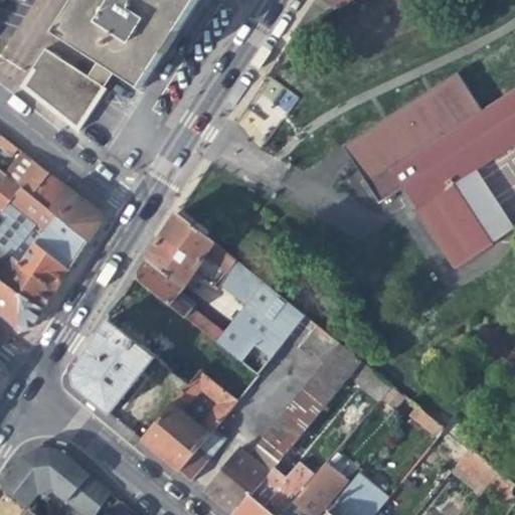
[(77,0),(56,32),(98,58),(87,76),(45,50),(22,87),(79,132),(93,111),(107,89),(105,88),(116,70),(143,88),(198,0),(77,0)]
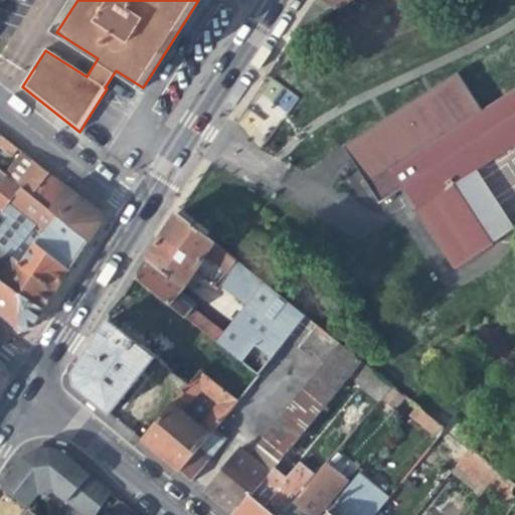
[(316,0),(297,30),(302,32),(353,0),(316,0)]
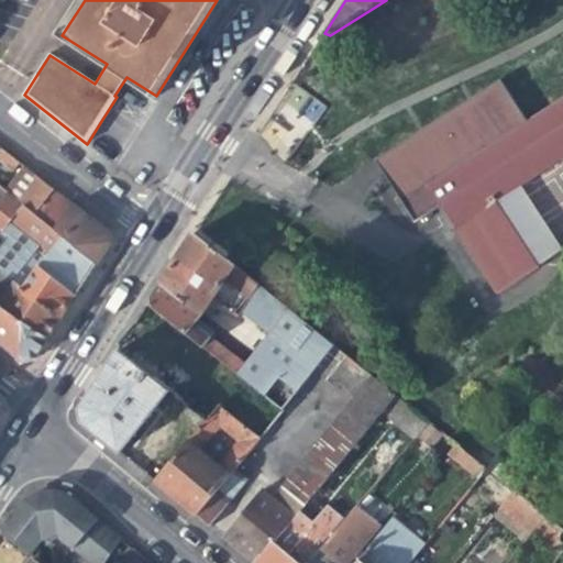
[(429,184),(525,123),(495,80),(371,158),(410,219),(441,202),(429,184)]
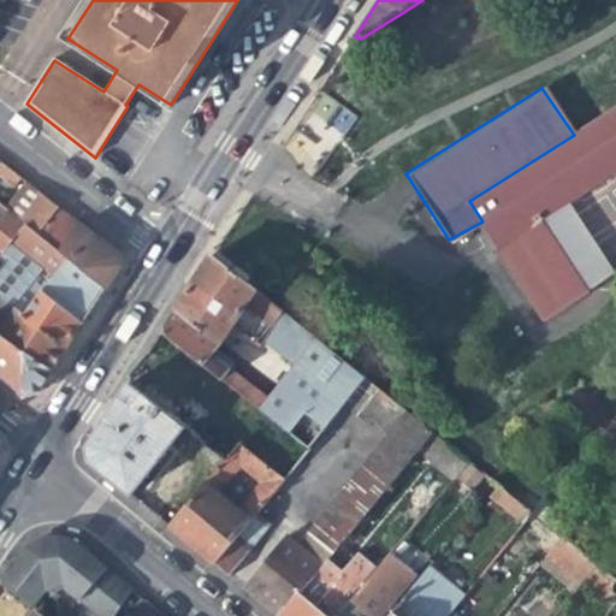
[(469,201),(483,221),(489,219),(502,240),(496,243),(545,323),(591,294),(545,220),(615,175),(615,107),(574,135),(469,201)]
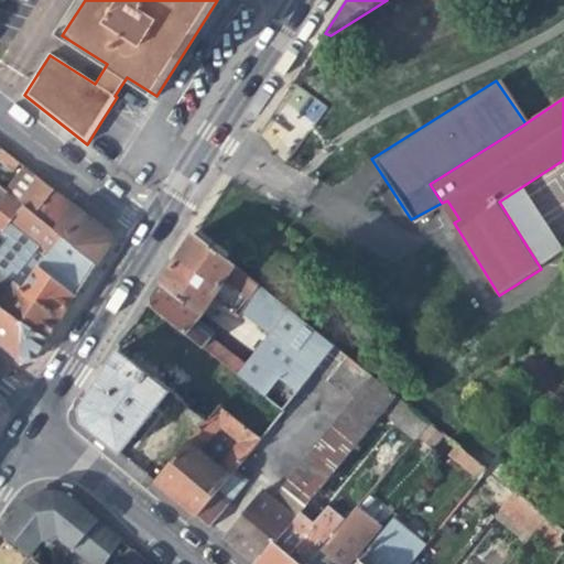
[(0,151),(0,161),(18,176),(25,167),(1,150),(0,151)]
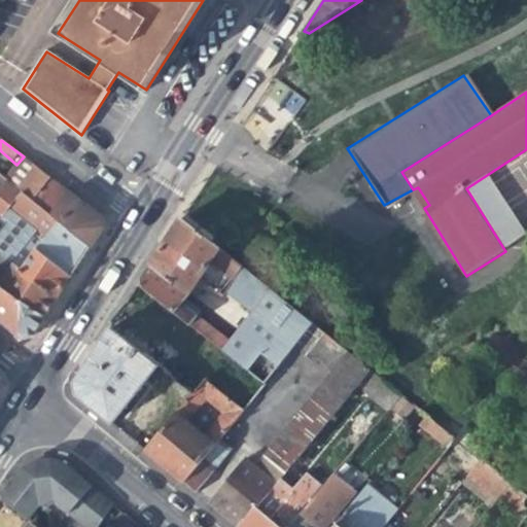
[(6,179),(7,180),(90,247),(96,238),(101,231),(103,227),(102,219),(24,156),(16,165),(6,179)]
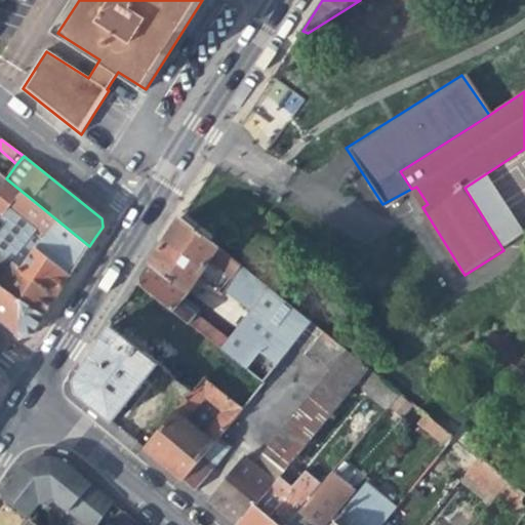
[(0,252),(56,297),(62,289),(76,268),(89,246),(7,179),(0,188),(0,252)]
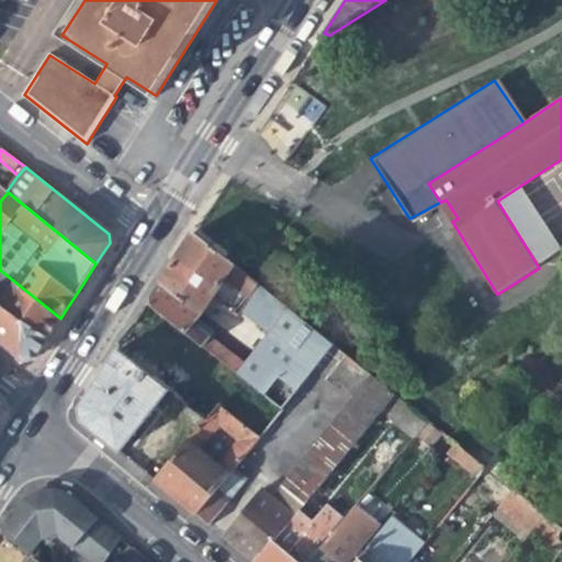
[(447,213),(452,222),(458,218),(446,200),(440,202),(447,213)]
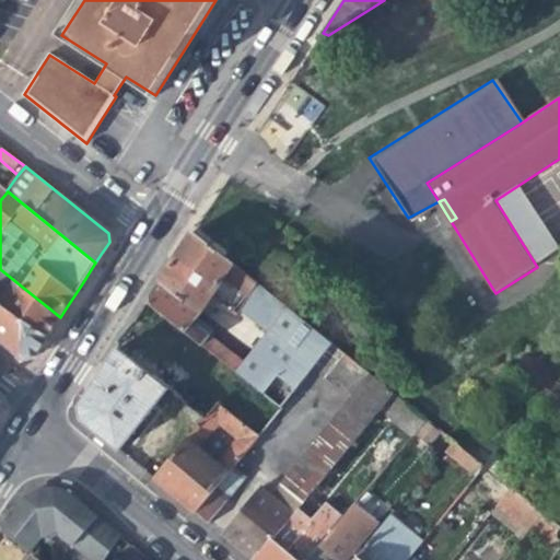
[(203,241),(194,233),(172,266),(161,282),(154,293),(148,303),(186,334),(238,376),(281,410),(313,370),(333,345),(219,253),(203,241)]
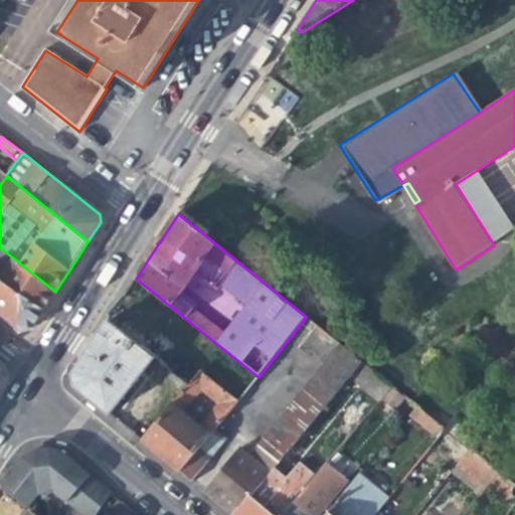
[(0,263),(5,267),(0,273),(0,278),(44,309),(49,300),(55,292),(0,247),(0,263)]
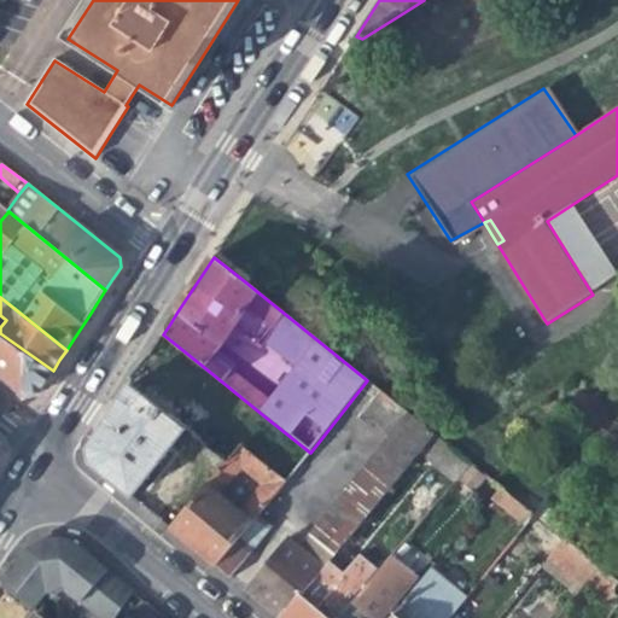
[(0,375),(23,395),(39,392),(44,385),(53,371),(0,333),(0,375)]
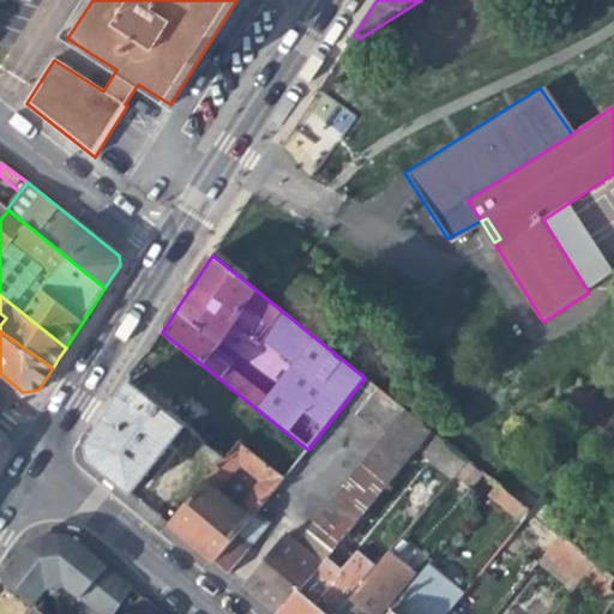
[(192,381),(204,366),(162,332),(151,348),(144,360),(130,381),(185,427),(223,458),(238,440),(284,479),(308,450),(262,413),(244,433),(238,431),(234,435),(211,416),(198,414),(179,398),(192,381)]
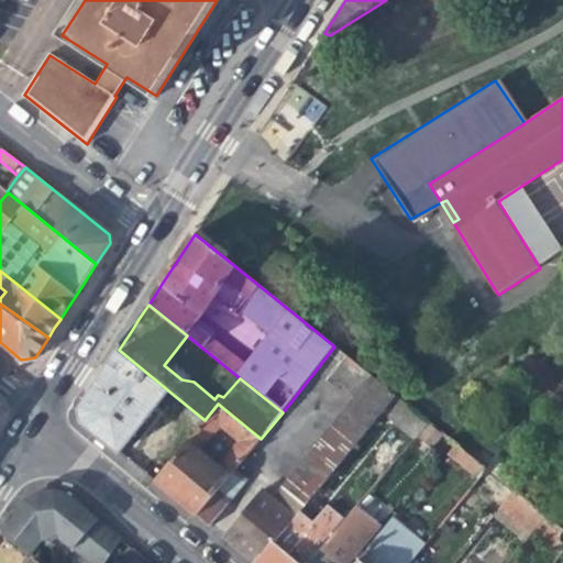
[(264,488),(222,538),(232,545),(253,562),(256,562),(287,528),(297,517),(382,414),(396,396),(334,346),(315,372),(353,397),(273,495),(264,488)]
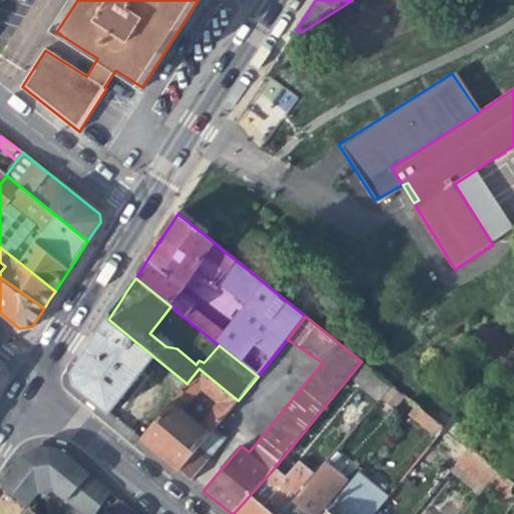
[(108,413),(155,357),(108,319),(98,334),(83,358),(75,370),(76,387),(108,413)]
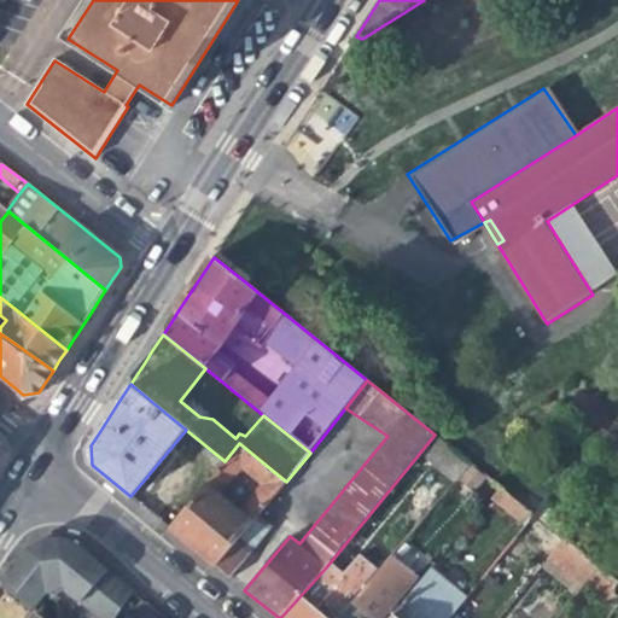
[(472,464),(435,435),(419,454),(455,483),(472,464)]
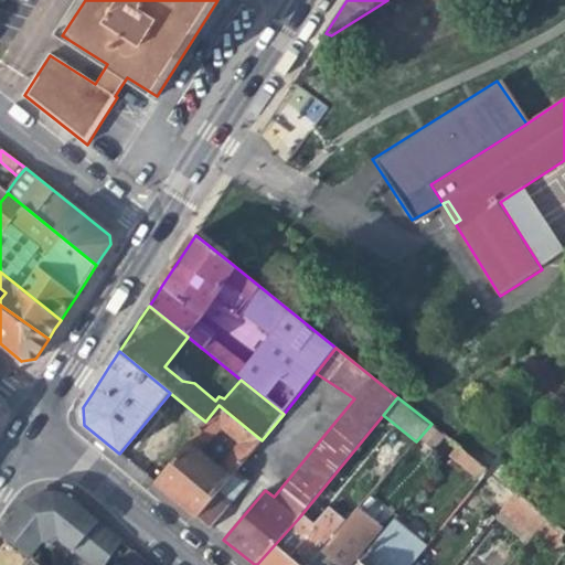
[(236,471),(238,469),(262,440),(219,405),(205,422),(155,482),(178,502),(196,518),(236,471)]
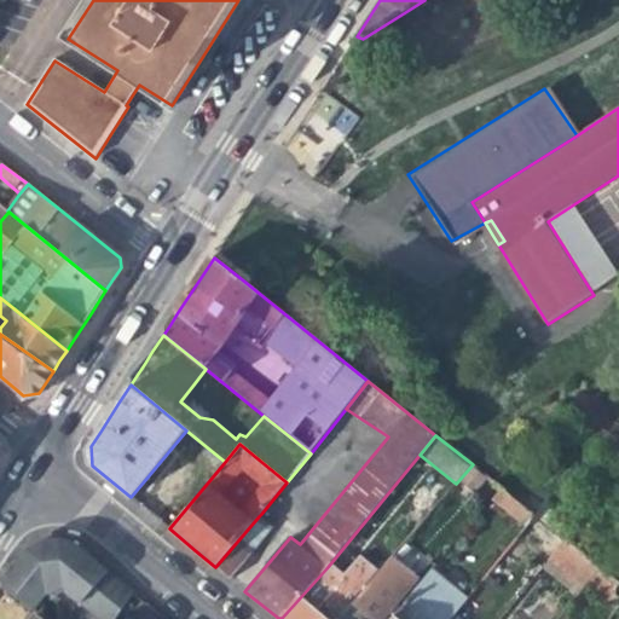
[(453,487),(422,524),(434,534),(466,497),(453,487)]
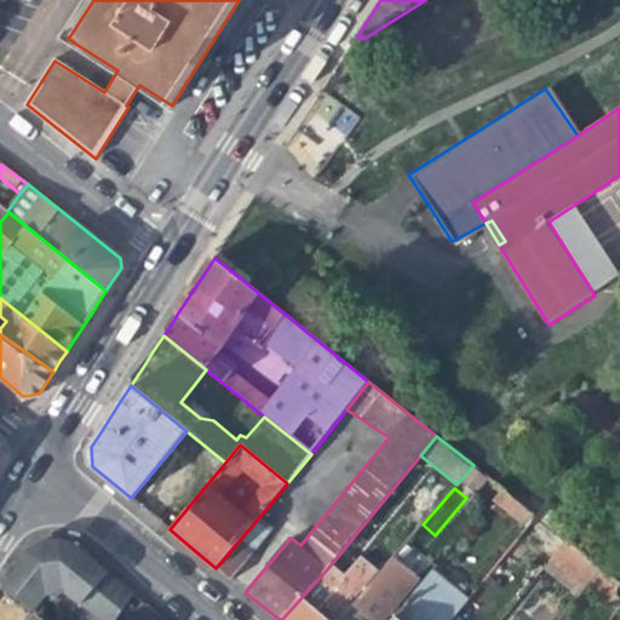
[(493,500),(528,528),(538,517),(504,489),(493,500)]
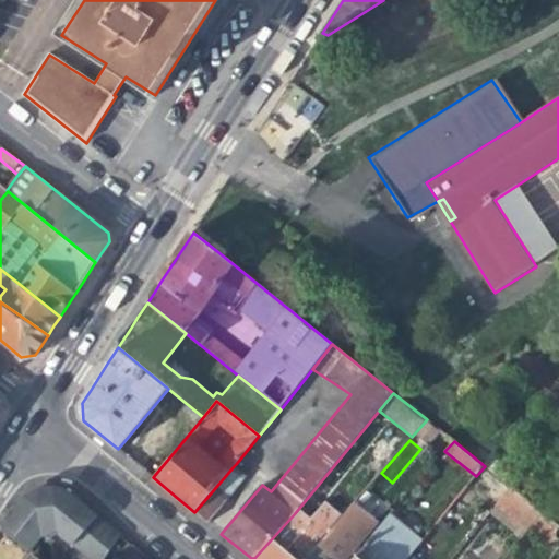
[(247,477),(234,466),(194,512),(207,523),(247,477)]
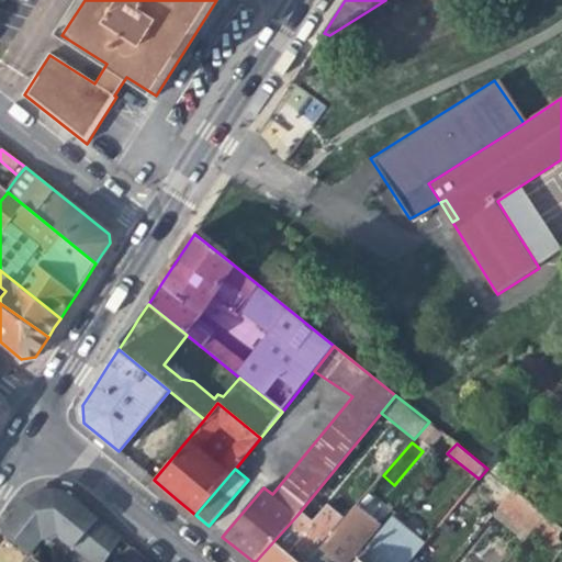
[(495,506),(498,509),(515,490),(487,469),(479,479),(471,487),(495,506)]
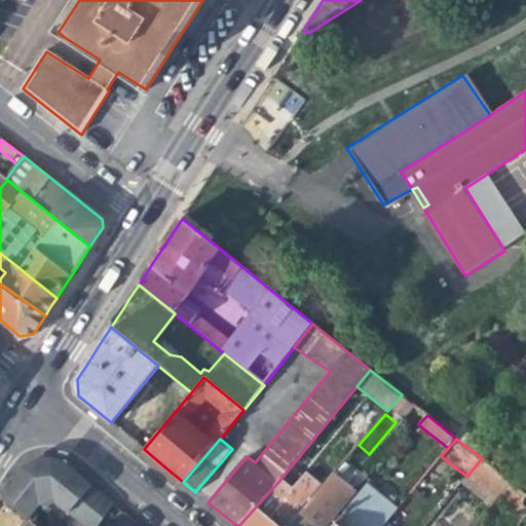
[(511,482),(482,458),(466,477),(496,499),(511,482)]
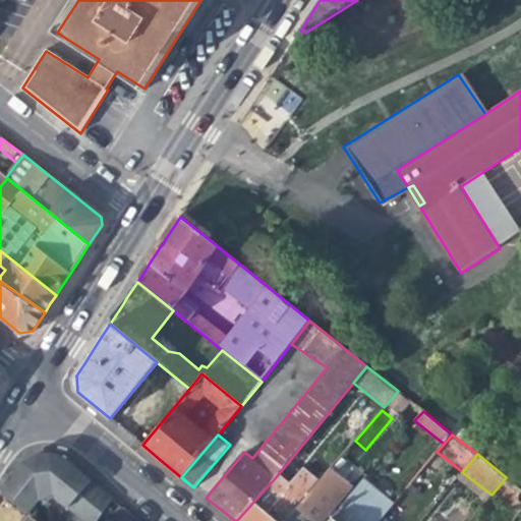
[(1,494),(29,514),(39,502),(54,500),(79,520),(100,520),(114,500),(82,474),(64,459),(58,456),(54,455),(45,455),(37,457),(30,461),(20,470),(11,478),(8,482),(1,494)]
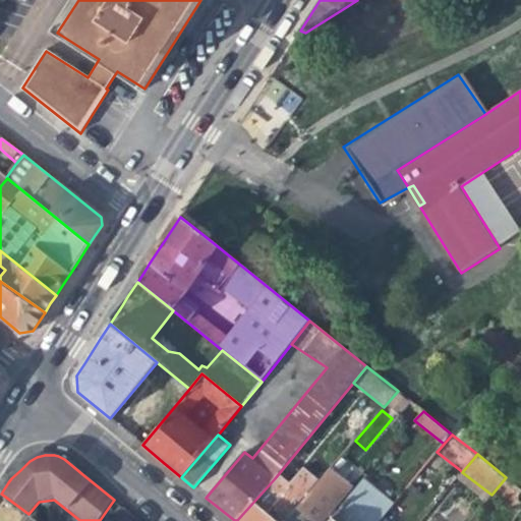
[(301,502),(297,508),(311,520),(320,520),(351,485),(331,468),(301,502)]
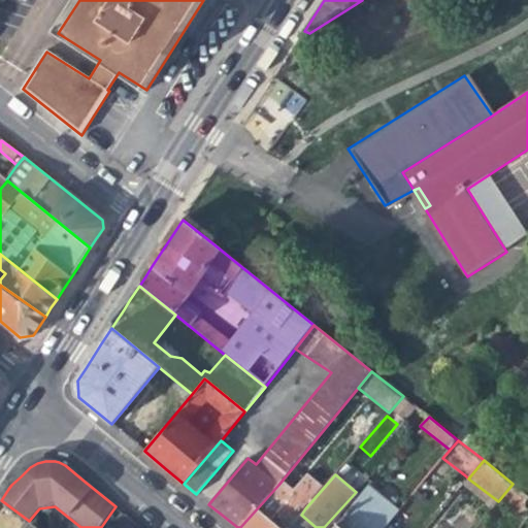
[(492,509),(498,501),(468,479),(462,486),(492,509)]
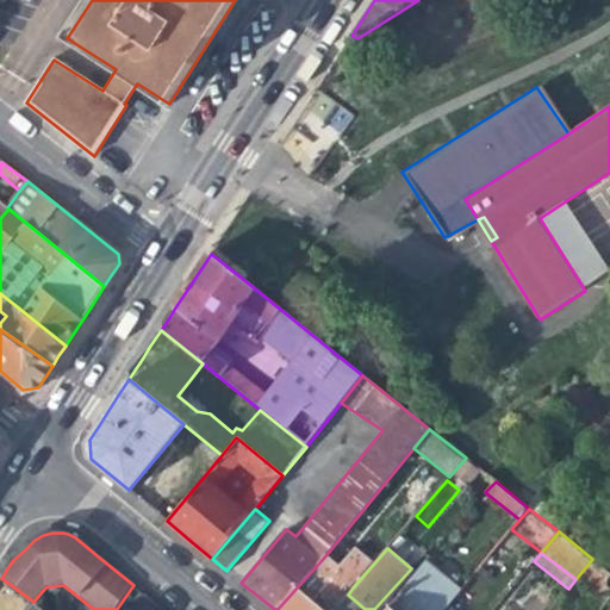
[(609,573),(592,559),(576,579),(607,603),(609,598),(609,573)]
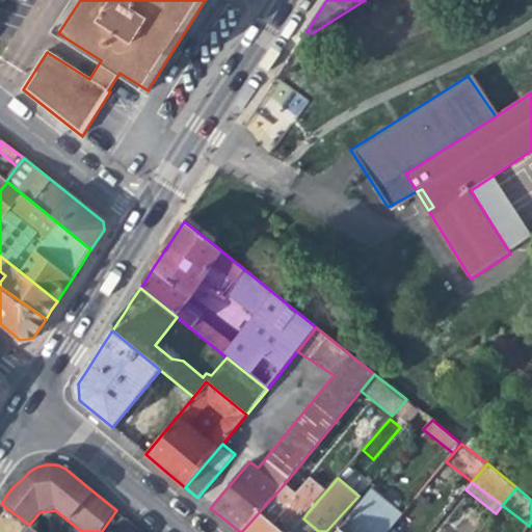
[(371,489),(336,531),(387,531),(401,514),(371,489)]
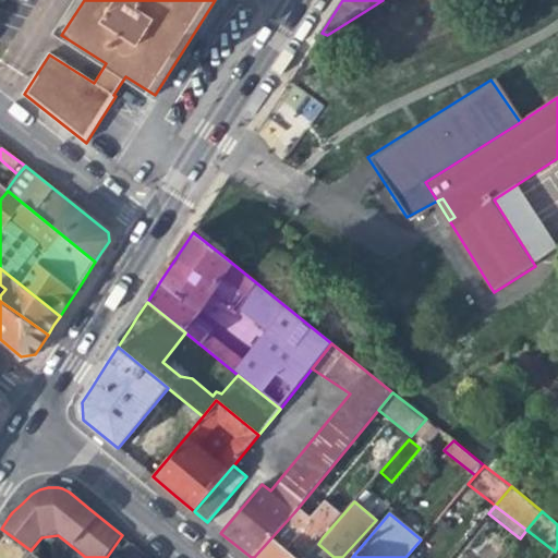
[(299,535),(284,523),(254,557),(305,557),(317,545),(318,544),(323,537),(308,525),(299,535)]
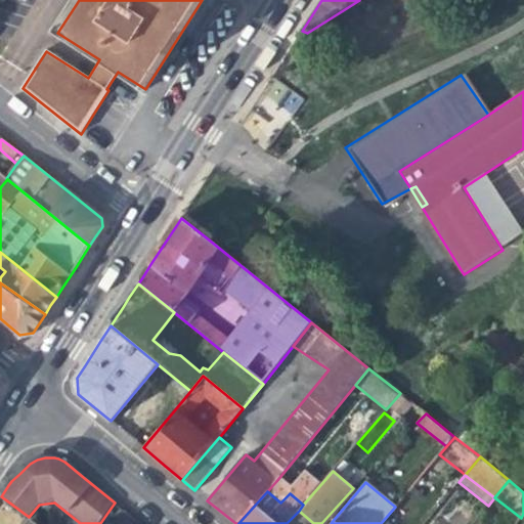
[(312,523),(298,512),(287,523),(312,523)]
